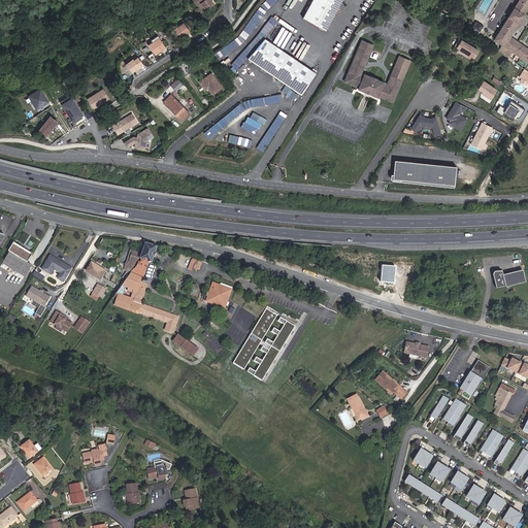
[(197,0),(196,1),(199,4),(200,3),(206,11),(215,4),(211,0),(210,1),(208,0),(197,0)]
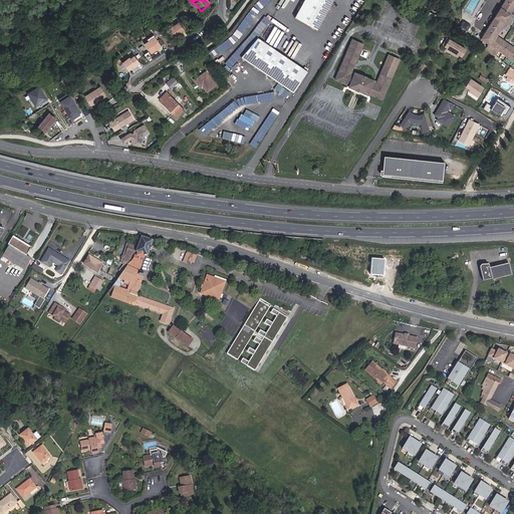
[(258,0),(255,2),(232,36),(209,52),(213,58),(238,41),(263,5),(269,1),(269,0),(258,0)]
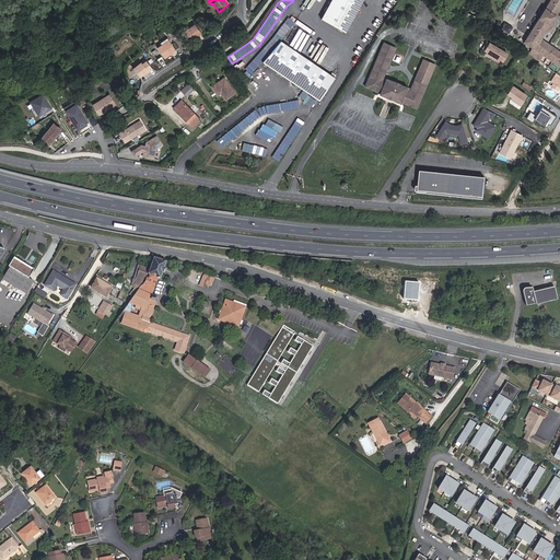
[(343,32),(361,0),(329,0),(319,19),(343,32)]
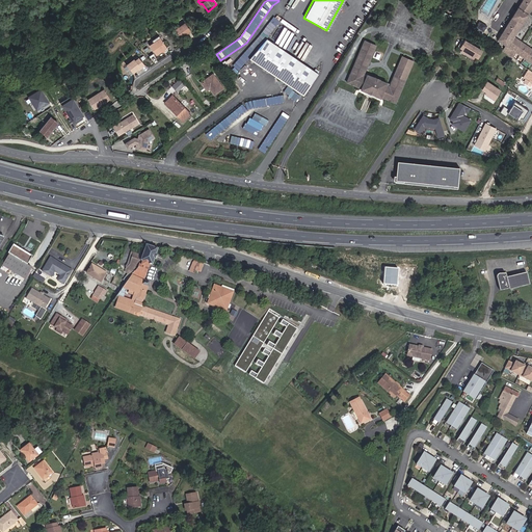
[(516,53),(531,62),(531,49),(513,36),(531,7),(531,0),(523,0),(498,40),(513,50),(516,53)]
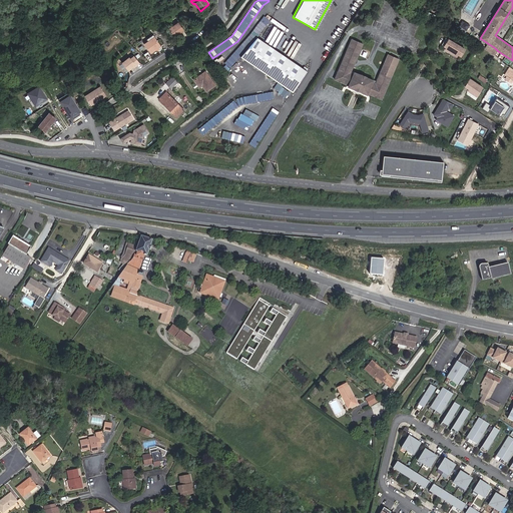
[(467,29),(471,23),(465,20),(462,25),(467,29)]
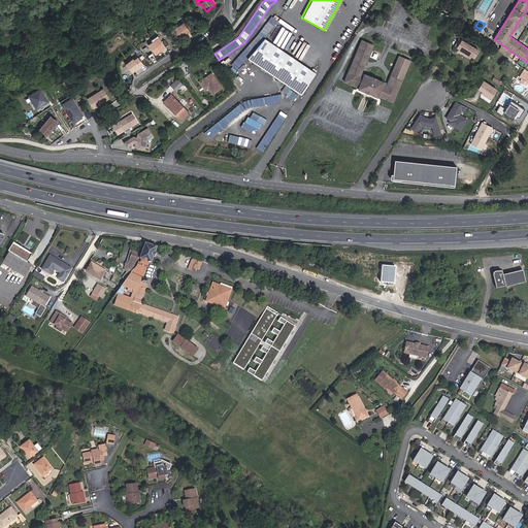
[(190,32),(184,23),(174,29),(182,38),(190,32)]
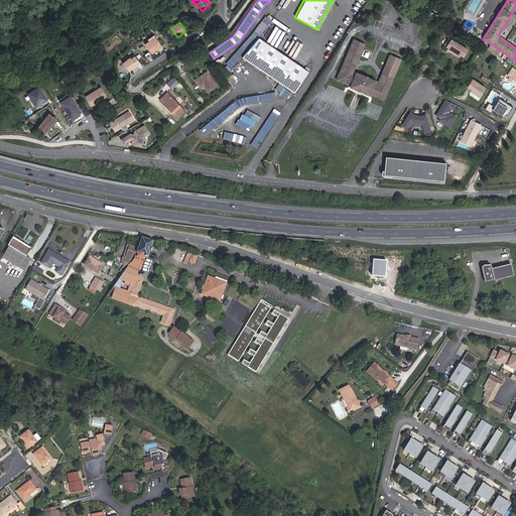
[(159,48),(162,46),(155,37),(150,40),(145,44),(152,54),(157,50),(159,48)]
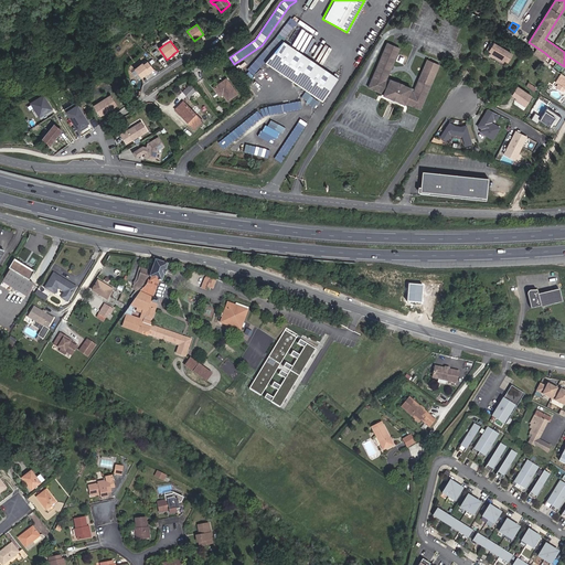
[(321,102),(337,78),(281,41),(264,62),(321,102)]
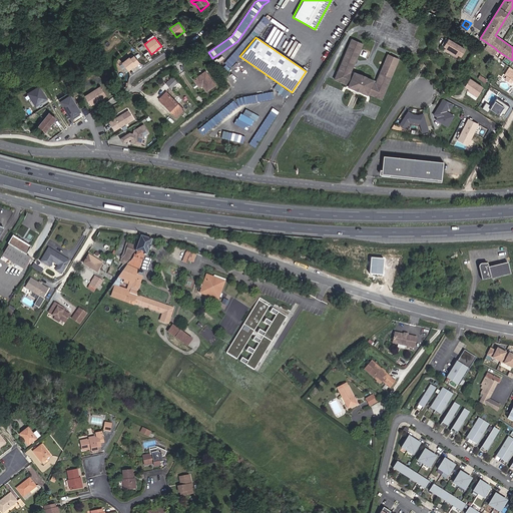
[(367,92),(382,98),(398,58),(387,53),(375,81),(373,80),(373,78),(366,75),(367,74),(361,72),(361,73),(354,70),(353,72),(350,71),(362,43),(351,38),(334,79),(348,84),(348,86),(355,89),(360,91),(367,94),(367,92)]
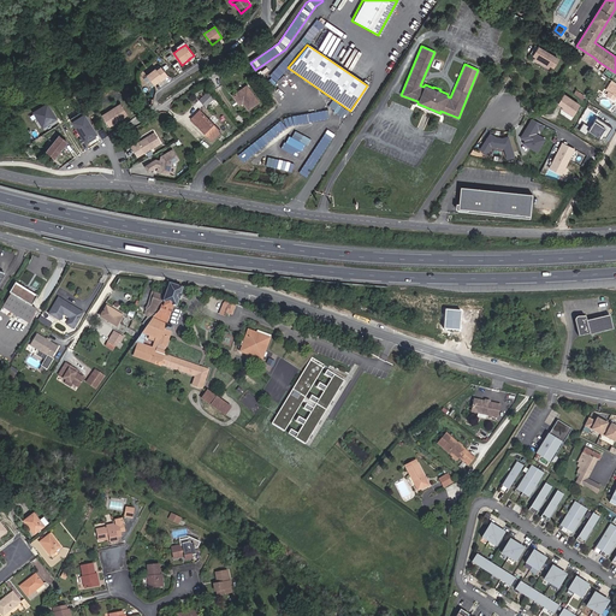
[(551,67),(557,60),(534,46),(529,53),(535,57),(549,65),(551,67)]
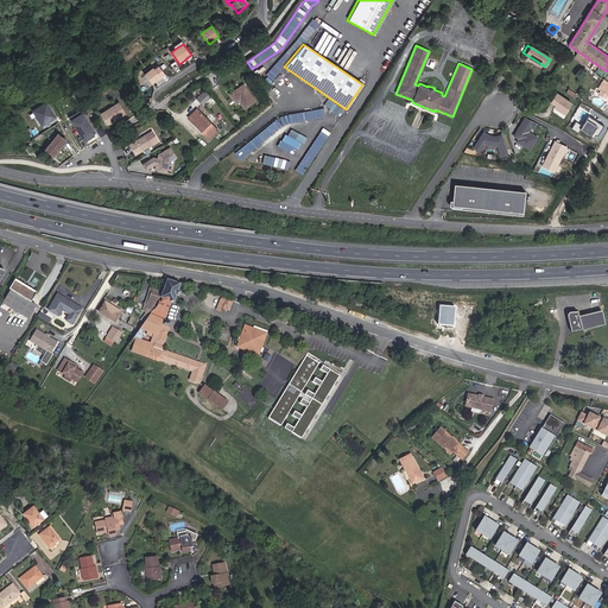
[(539,67),(542,64),(529,56),(526,58),(539,67)]
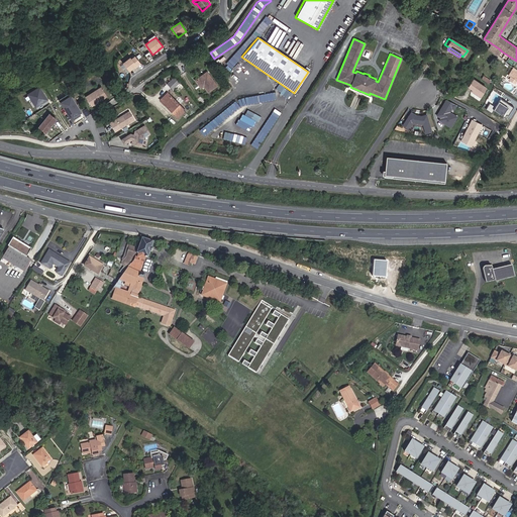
[(131,60),(130,58),(123,63),(126,67),(129,71),(140,63),(135,57),(131,60)]
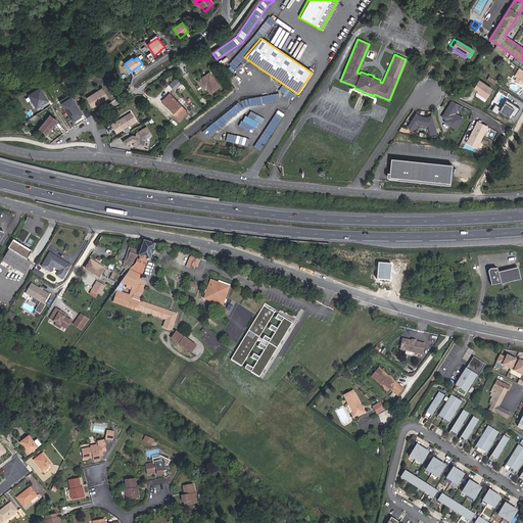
[(136,69),(143,64),(142,63),(131,72),(131,73),(136,68),(136,69)]
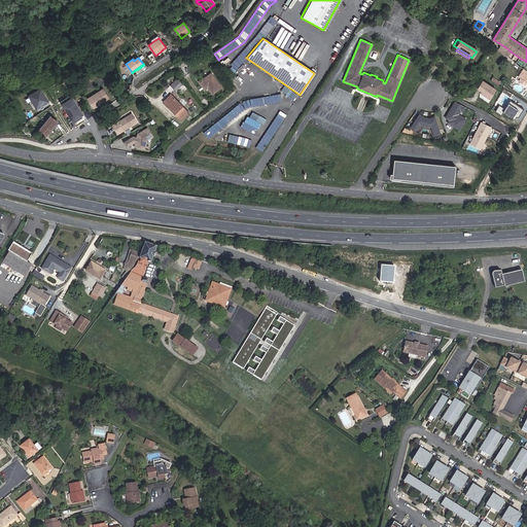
[(525,84),(526,82),(526,71),(525,70),(523,68),(518,76),(520,77),(518,80),(525,84)]
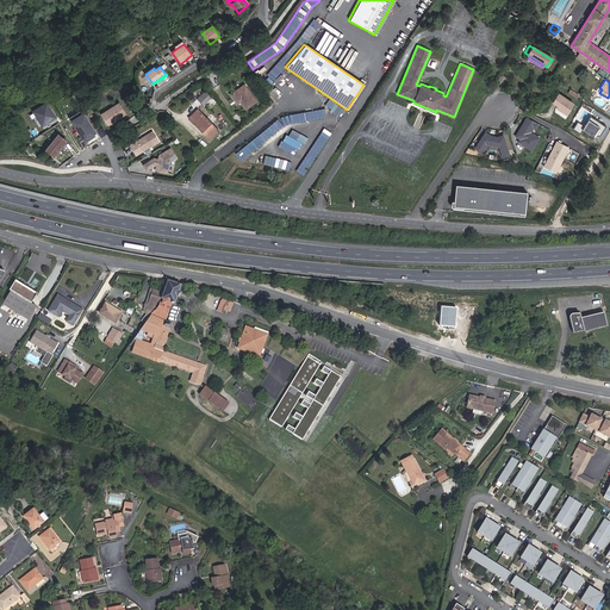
[(235,101),(238,99),(241,101),(246,109),(255,101),(244,85),(231,95),(235,101)]
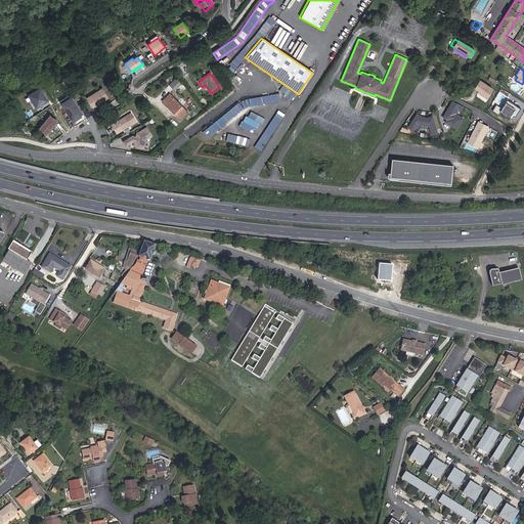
[(175,90),(182,83),(177,78),(170,85),(175,90)]
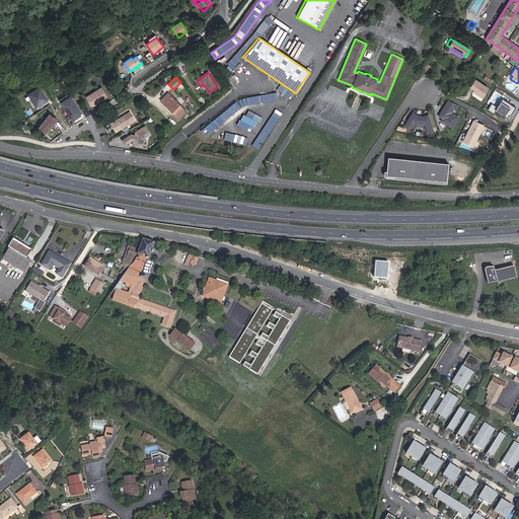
[(491,87),(475,78),(470,87),(475,90),(473,93),(484,99),(491,87)]
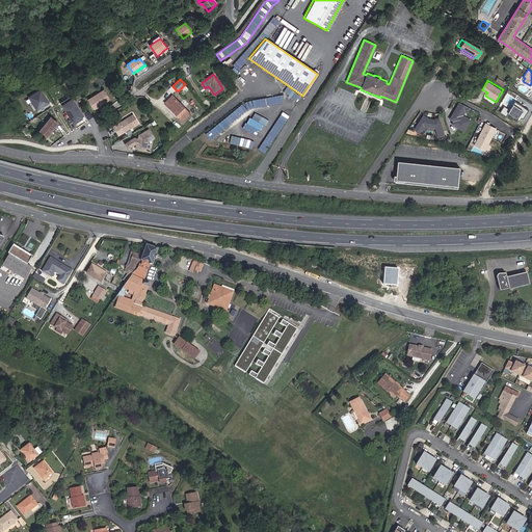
[(286,88),(281,96),(284,98),(285,96),(287,97),(290,91),(286,88)]
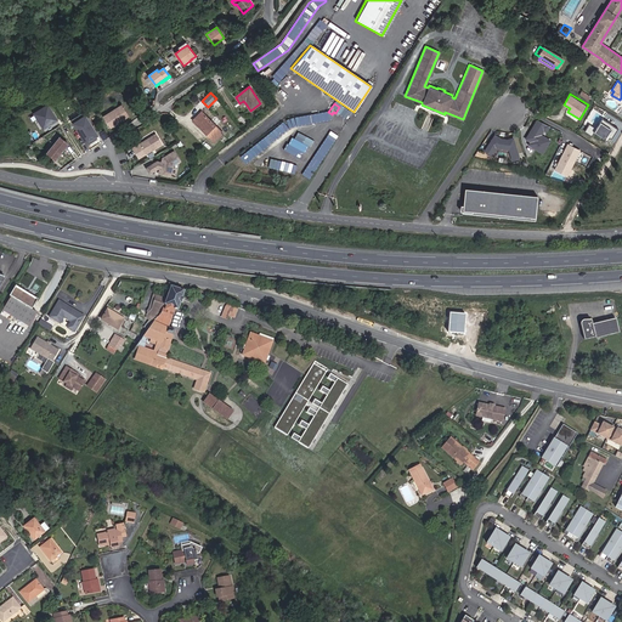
[(109,128),(129,116),(122,105),(102,116),(109,128)]
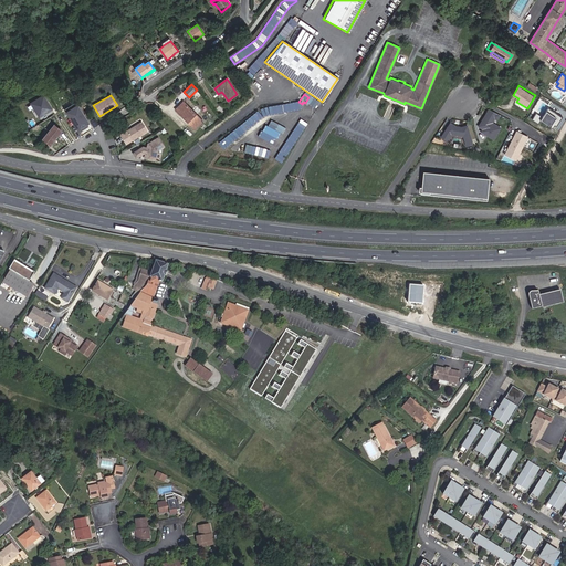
[(195,129),(202,121),(184,102),(176,109),(195,129)]
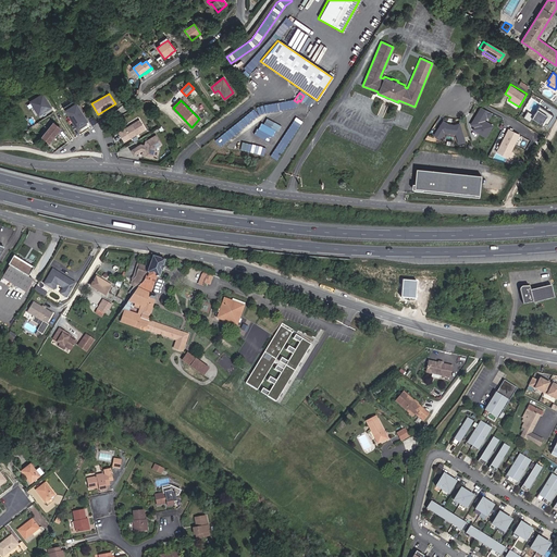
[(493,113),(481,107),(470,125),(475,128),(473,131),(486,138),(494,125),(487,121),(493,113)]
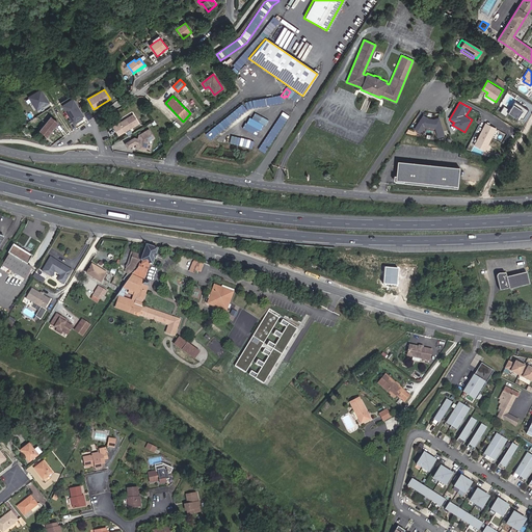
[(67,112),(69,110),(61,104),(59,106),(67,112)]
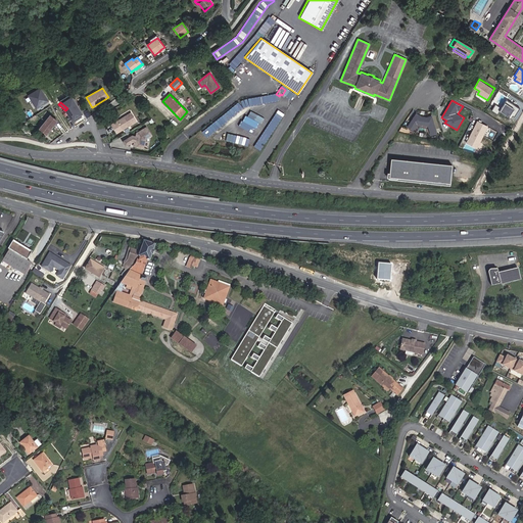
[(136,121),(131,111),(110,124),(116,133),(136,121)]
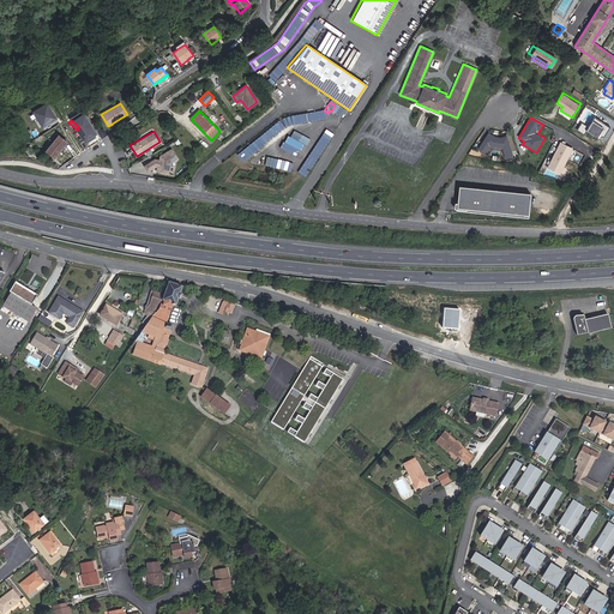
[(513,157),(507,136),(501,138),(495,137),(489,133),(479,149),(486,154),(491,146),(503,149),(506,160),(513,157)]
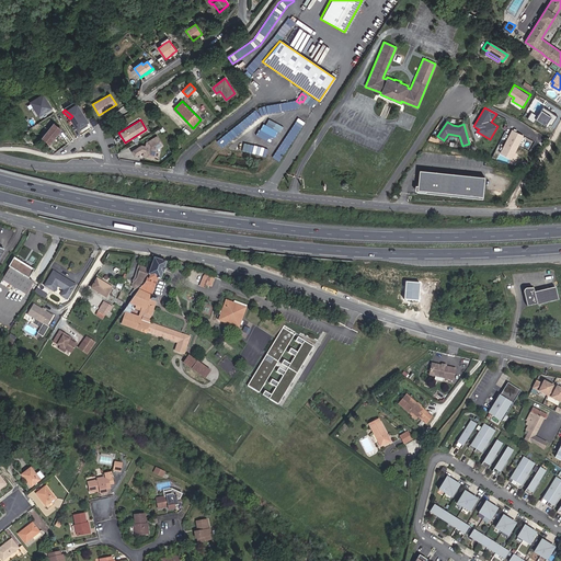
[(263,123),(256,135),(271,142),(277,132),(263,123)]
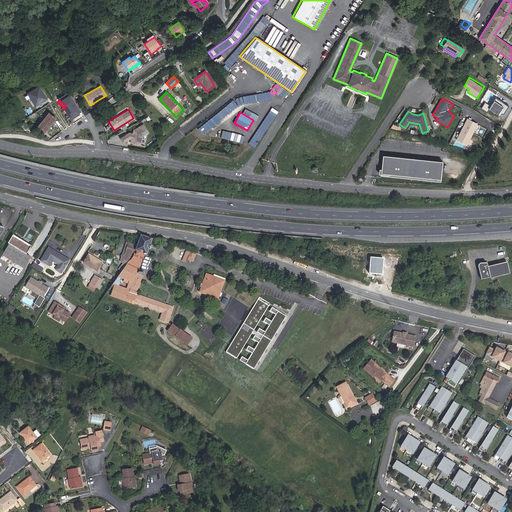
[(249,144),(255,147),(274,116),(268,112),(249,144)]
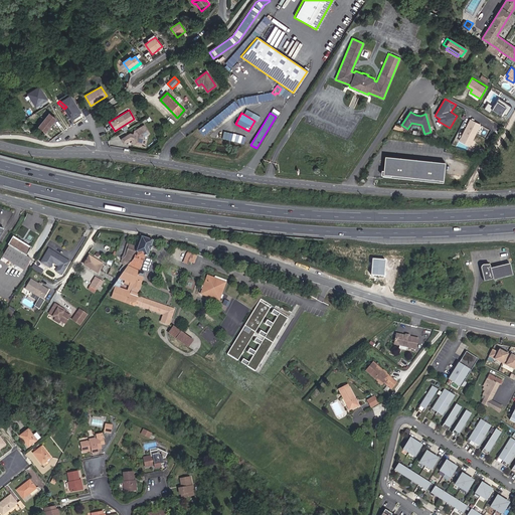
[(46,132),(56,120),(49,114),(39,127),(46,132)]
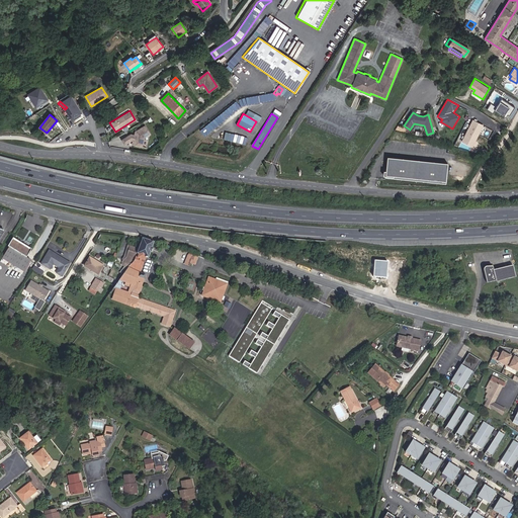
[(485,124),(473,119),(462,142),(473,147),(485,124)]
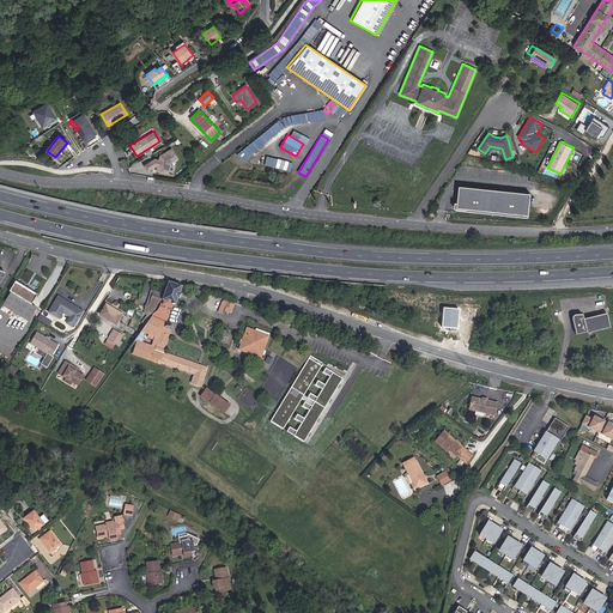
[(157,170),(168,173),(170,162),(177,158),(171,149),(161,155),(159,159),(155,158),(144,164),(147,170),(156,164),(158,165),(157,170)]
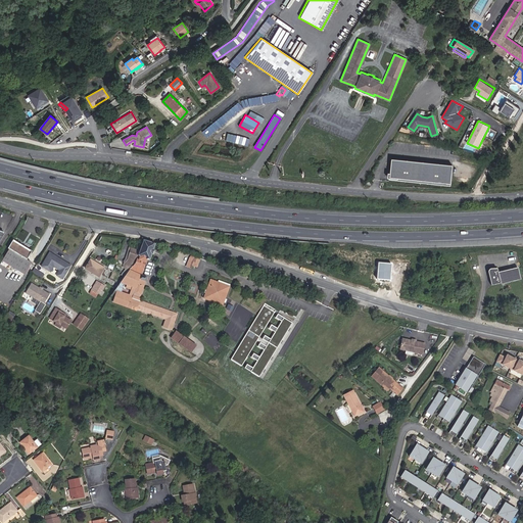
[(226,140),(247,146),(249,138),(228,133),(226,140)]
